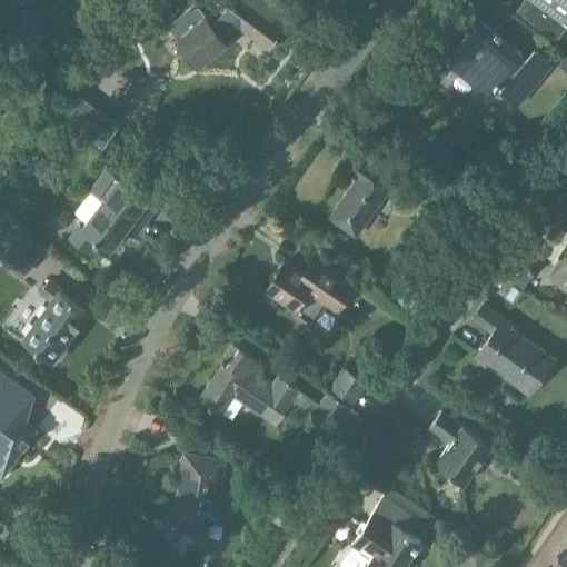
[(195,6),(165,29),(196,68),(241,31),(269,52),(284,32),(270,22),(278,11),(262,0),(210,0),(222,9),(218,13),(220,16),(209,23),(195,6)]
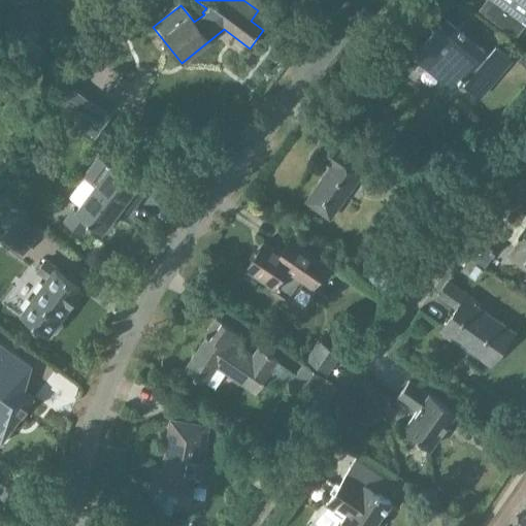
[(525,0),(486,0),(478,12),(516,39),(525,27),(525,0)]
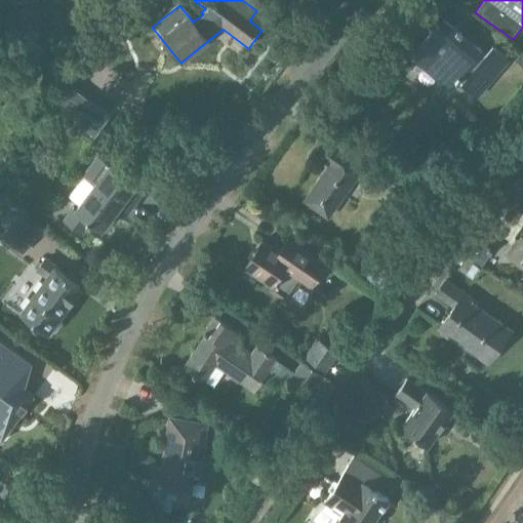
[(460,85),(459,87),(474,99),(507,62),(491,49),(484,58),(480,55),(481,53),(473,46),(484,33),(468,18),(456,33),(443,22),(409,59),(420,69),(421,68),(449,91),(457,82),(460,85)]
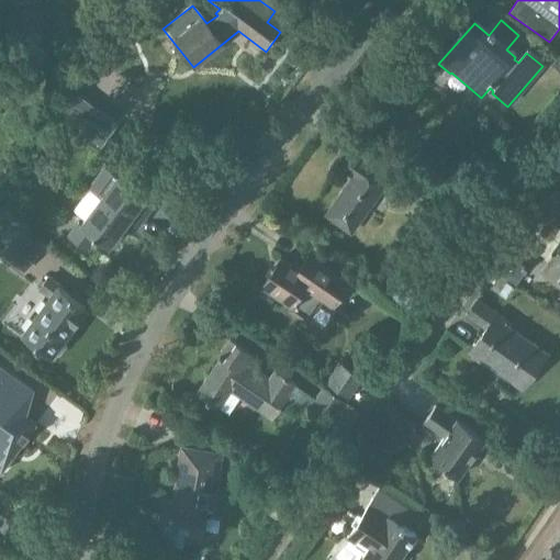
[(74,93),(56,118),(100,150),(118,126),(74,93)]
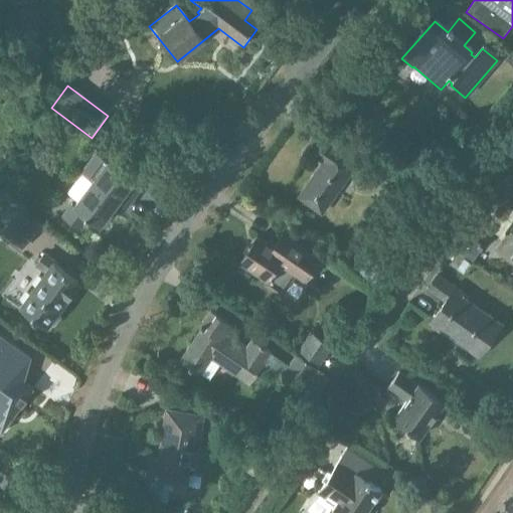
[(312,155),(324,163),(299,199),(321,214),(355,165),(321,141),(312,155)]
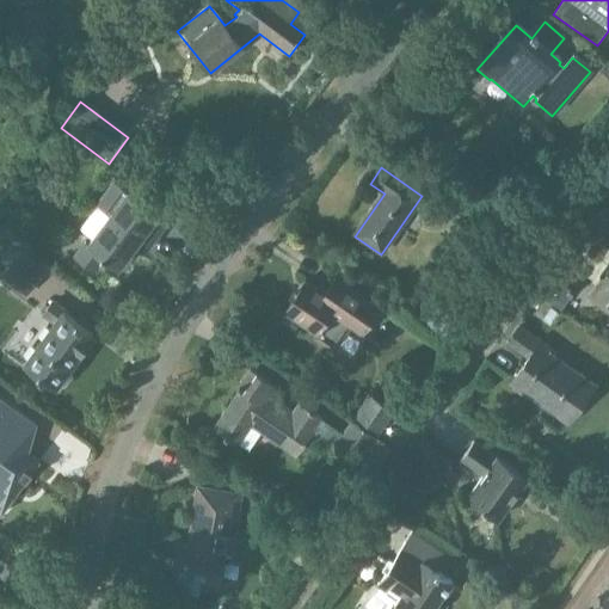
[(167,223),(114,184),(97,207),(110,216),(87,247),(84,244),(73,259),(93,274),(103,260),(117,270),(137,241),(148,250),(167,223)]
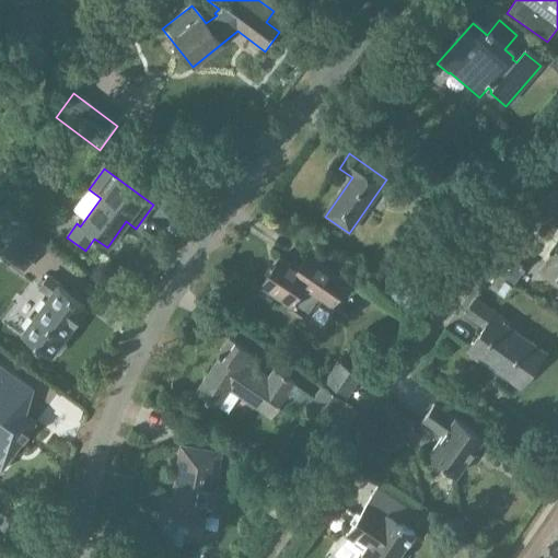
[(557,209),(541,197),(531,210),(557,229),(557,247),(545,267),(557,276),(557,209)]
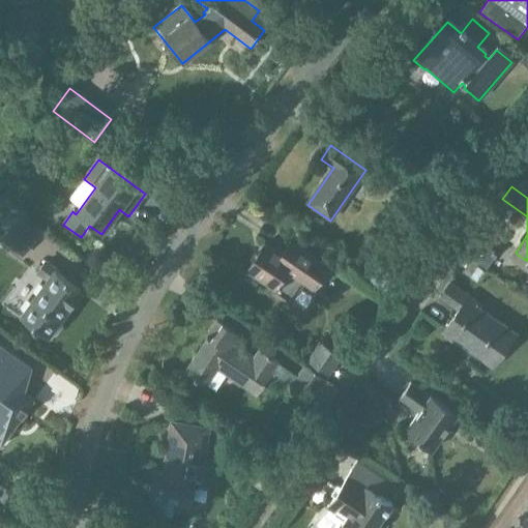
[(0,242),(22,258),(40,234),(0,204),(0,230),(3,233),(0,237),(0,242)]
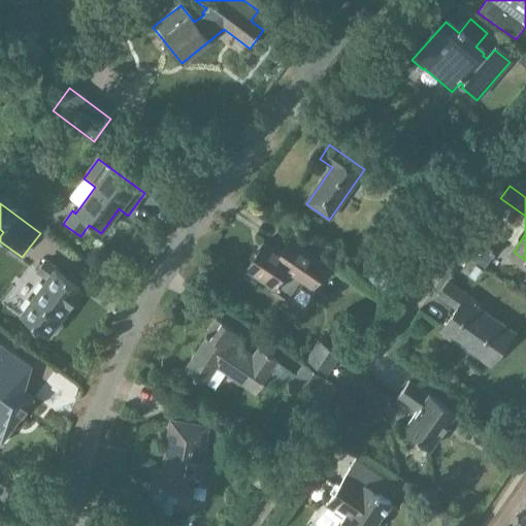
[(247,270),(274,290),(275,292),(288,300),(291,300),(303,282),(314,289),(328,269),(289,242),(280,254),(264,243),(247,270)]
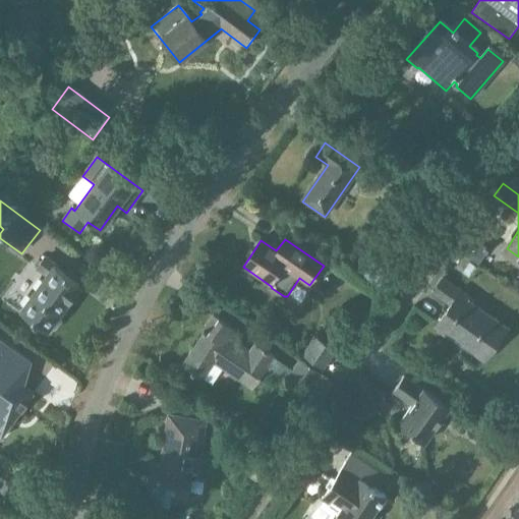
[(471,239),(461,253),(478,266),(489,251),(471,239)]
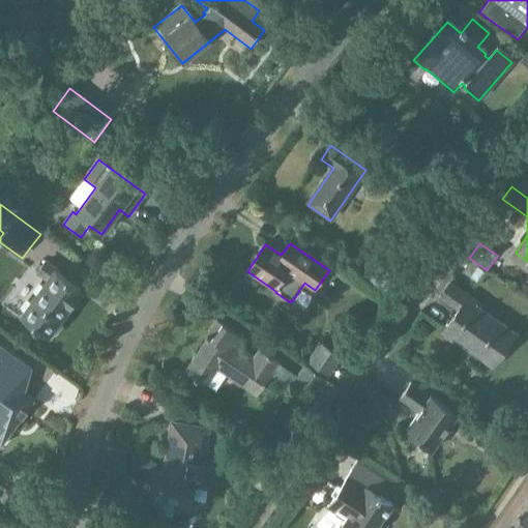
[(81,289),(46,264),(38,273),(48,281),(21,317),(45,335),(44,336),(46,338),(49,332),(53,336),(61,325),(57,322),(81,289)]
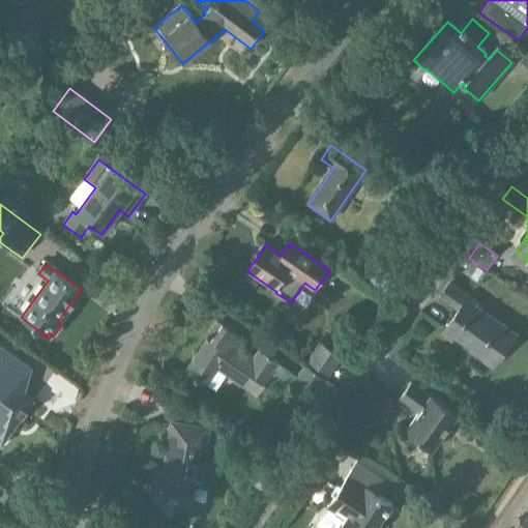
[(369,280),(399,300),(413,281),(398,270),(392,276),(378,266),(369,280)]
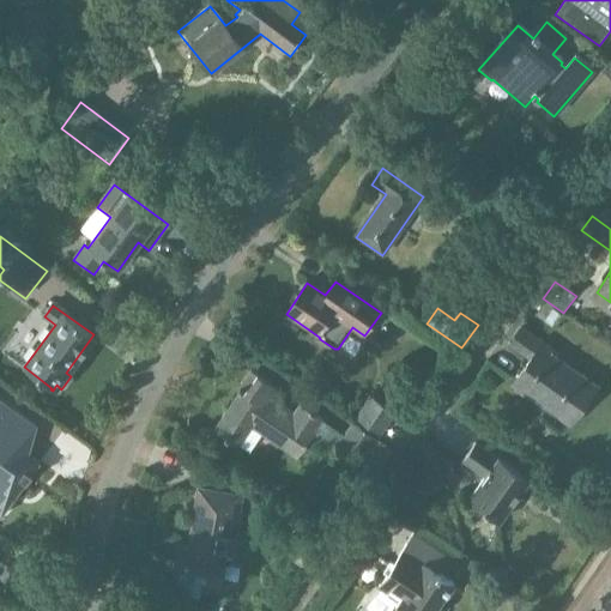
[(509,345),(532,361),(514,386),(544,407),(549,401),(575,419),(597,388),(551,357),(555,351),(521,327),(509,345)]
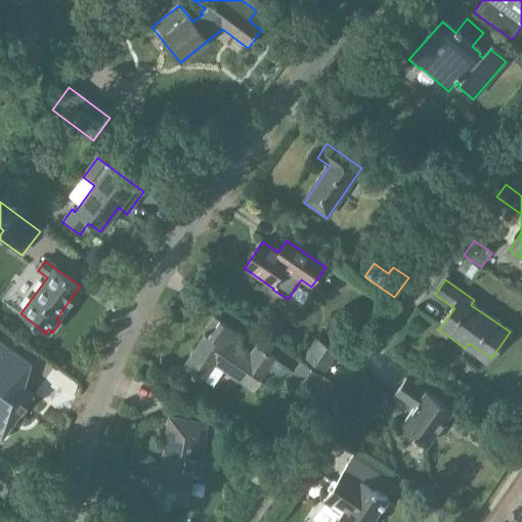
[(216,365),(254,391),(274,360),(254,346),(248,356),(233,346),(241,335),(214,317),(203,334),(205,335),(183,367),(204,383),(216,365)]
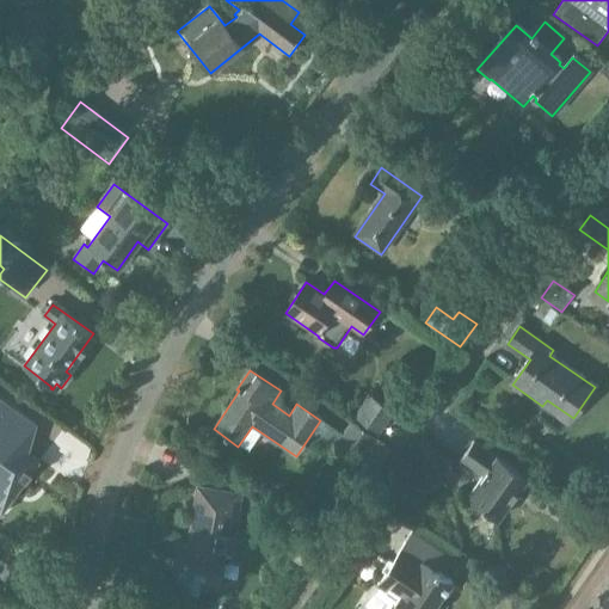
[(368,397),(354,420),(377,437),(393,416),(368,397)]
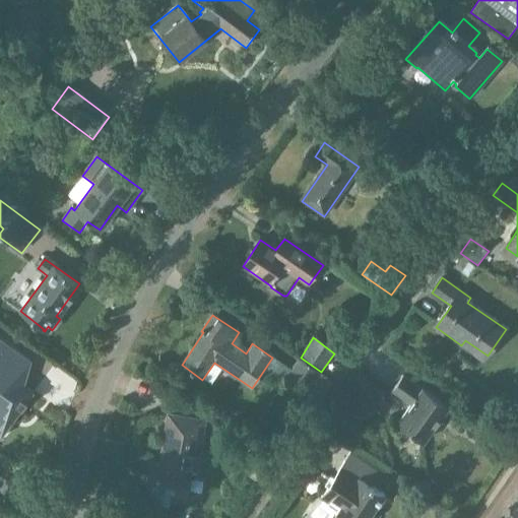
[(0,439),(33,394),(22,387),(30,362),(0,339),(0,439)]
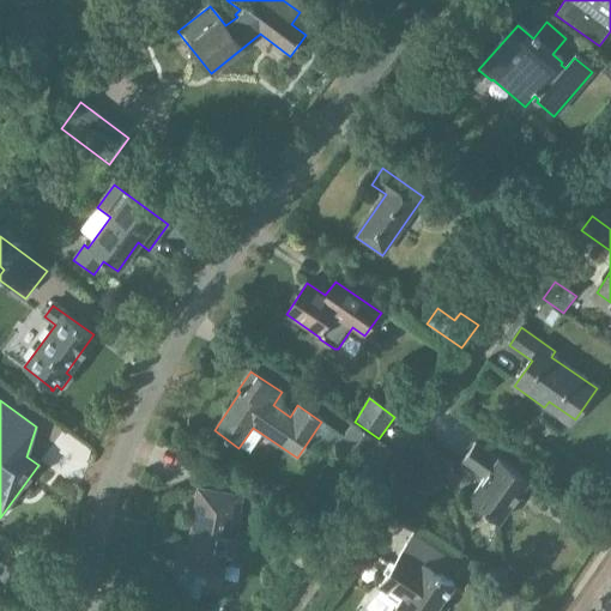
[(351,425),(336,449),(361,465),(375,442),(351,425)]
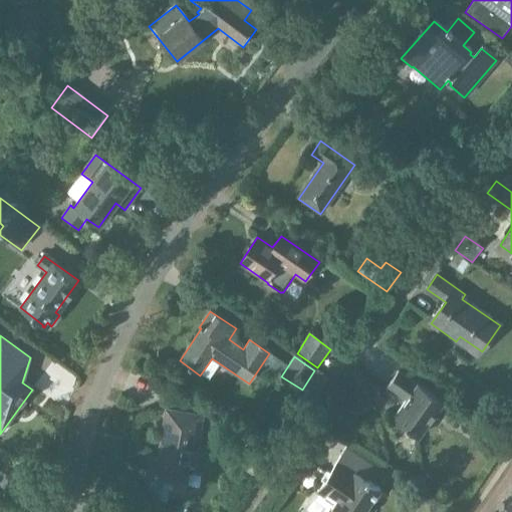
[(387,389),(406,402),(393,420),(419,438),(443,405),(398,372),(387,389)]
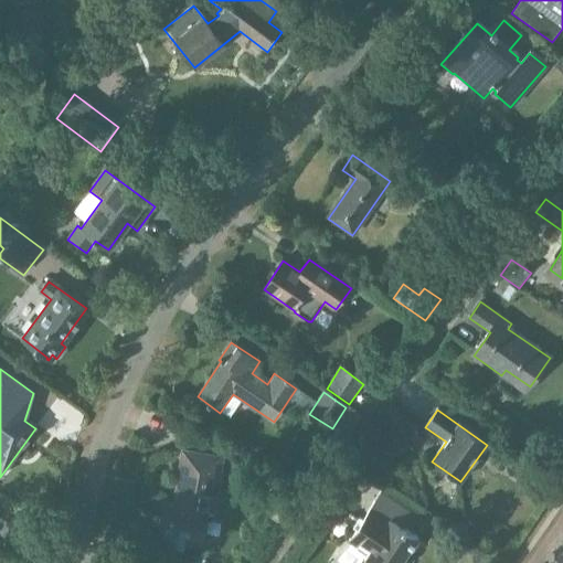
[(383,427),(394,434),(404,420),(393,412),(383,427)]
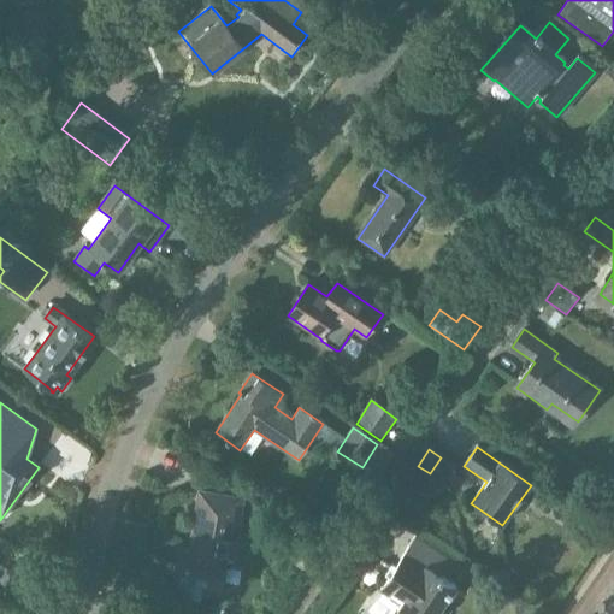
[(200,594),(218,596),(225,560),(231,561),(241,501),(199,493),(188,553),(178,551),(171,596),(199,601),(200,594)]
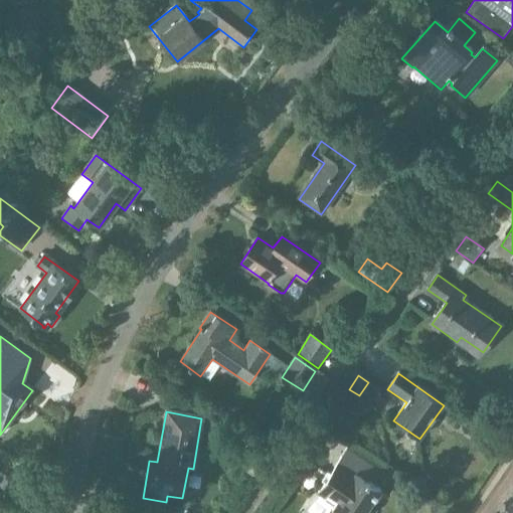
[(347,451),(335,469),(317,494),(334,506),(329,512),(365,512),(380,492),(368,484),(376,471),(347,451)]
